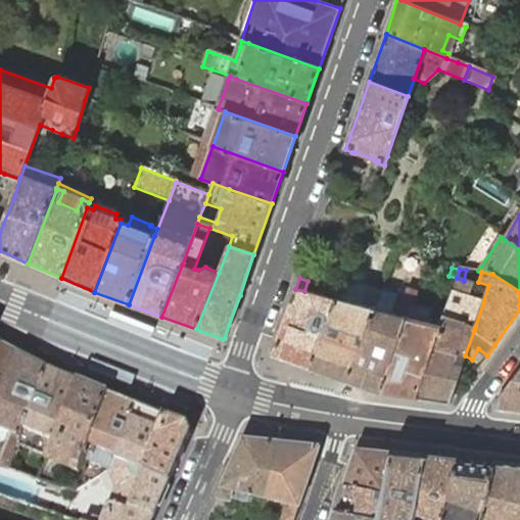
[(414,402),(447,406),(460,370),(452,367),(455,357),(464,360),(465,356),(474,330),(475,327),(483,302),(473,298),(468,296),(471,287),(472,284),(464,281),(457,278),(443,316),(438,328),(431,349),(414,402)]
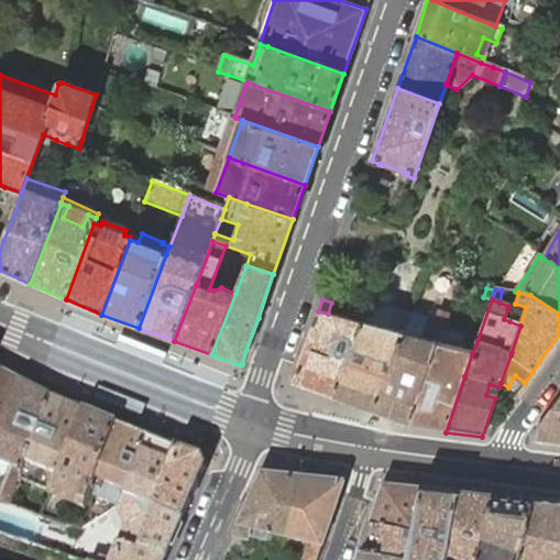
[(330,416),(373,414),(383,379),(386,380),(408,321),(394,317),(395,311),(369,300),(360,322),(330,416)]
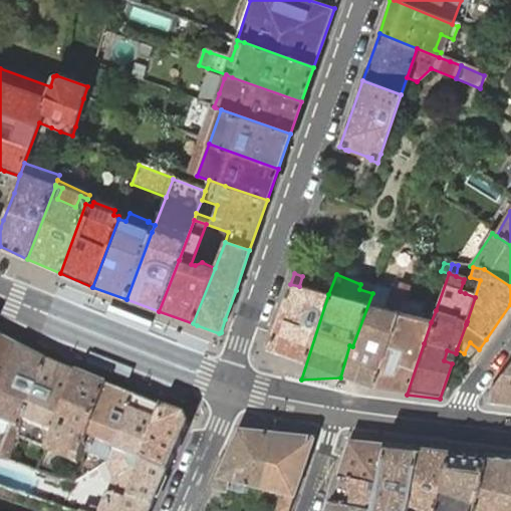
[(272,352),(301,379),(328,294),(299,286),(290,284),(268,342),(266,342),(271,352),(272,352)]
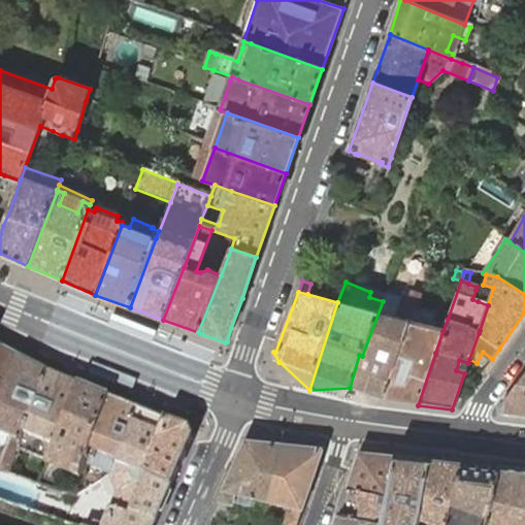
[(350,388),(382,400),(413,310),(415,310),(418,299),(419,296),(408,294),(405,300),(400,298),(386,294),(383,301),(362,356),(359,355),(350,388)]
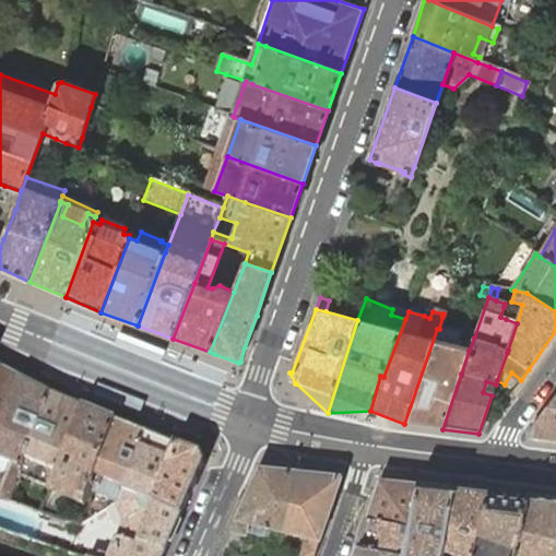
[(404,424),(442,429),(461,374),(469,351),(457,349),(461,333),(446,330),(439,329),(437,329),(404,424)]
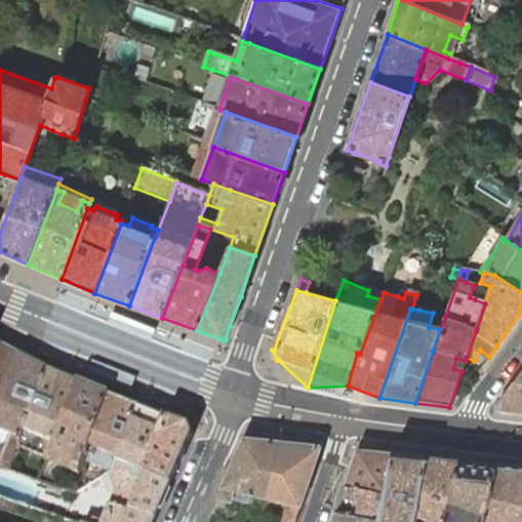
[(0,400),(16,359),(0,350),(0,400)]
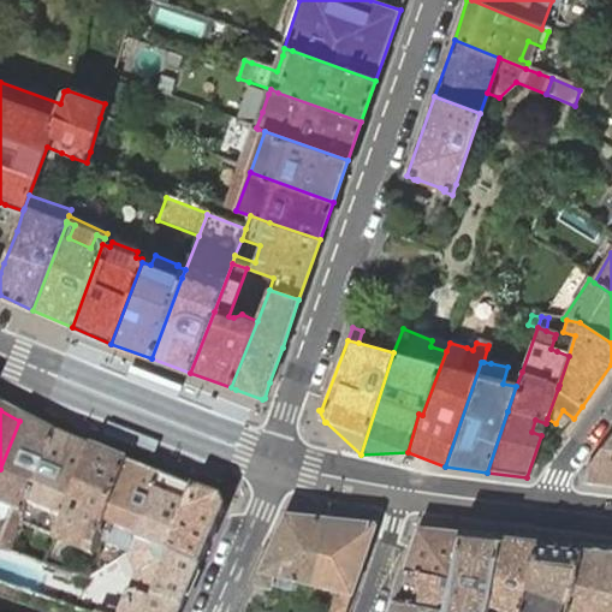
[(54,438),(19,421),(0,469),(0,501),(11,506),(5,523),(0,534),(0,553),(9,556),(19,527),(24,512),(25,510),(28,504),(54,438)]
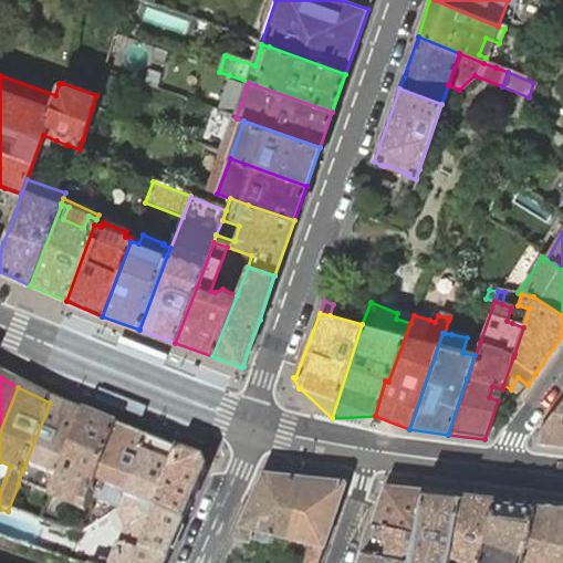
[(534,445),(562,448),(562,398),(533,441),(534,445)]
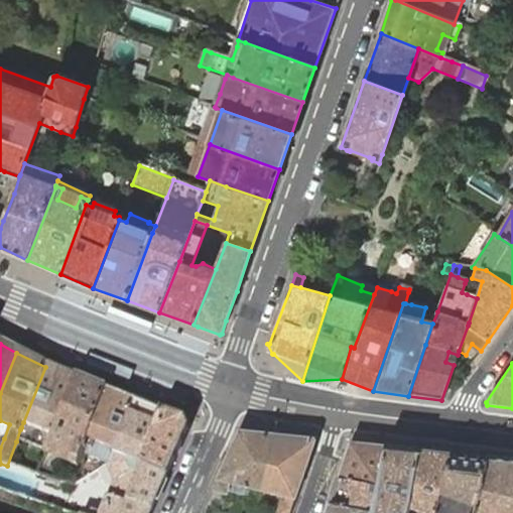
[(76,380),(45,367),(23,422),(21,427),(51,440),(60,417),(76,380)]
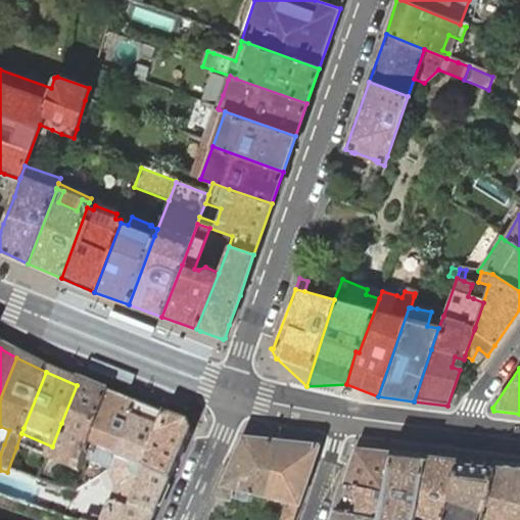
[(106,396),(77,385),(61,423),(52,446),(51,450),(46,460),(45,463),(45,464),(51,467),(53,461),(79,472),(82,462),(85,456),(106,396)]
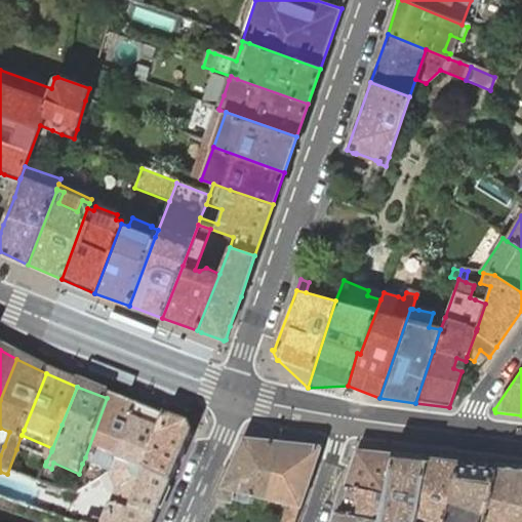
[(134,409),(107,398),(85,457),(91,460),(94,453),(114,462),(134,409)]
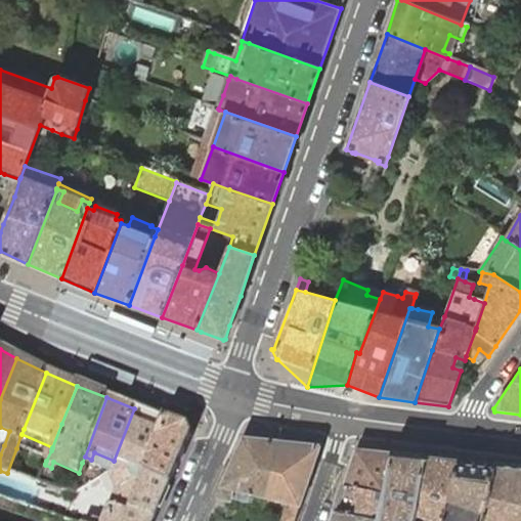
[(163,420),(134,408),(114,461),(113,463),(110,473),(117,491),(111,508),(107,507),(100,520),(152,520),(168,484),(142,475),(163,420)]
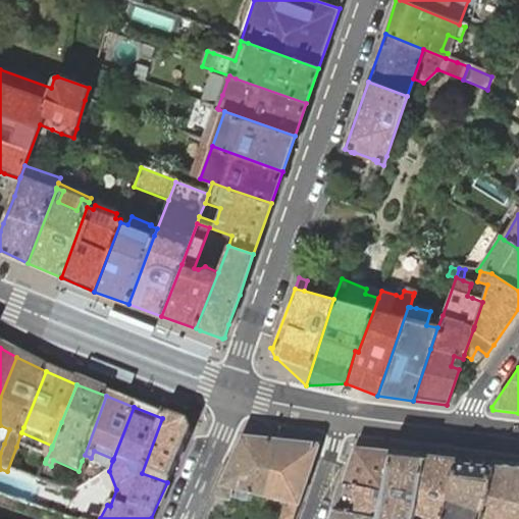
[(185,428),(162,418),(142,473),(167,482),(188,435),(185,428)]
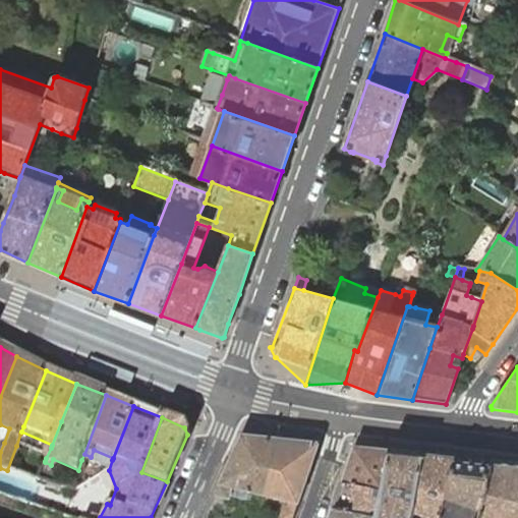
[(0,441),(4,443),(9,428),(0,424),(0,441)]
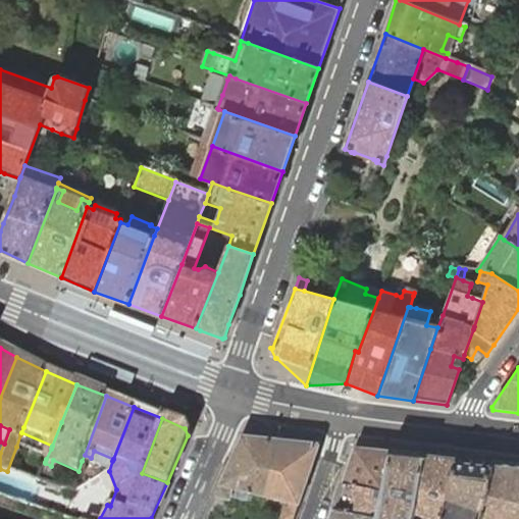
[(52,446),(21,432),(20,434),(16,447),(46,459),(51,449),(52,446)]
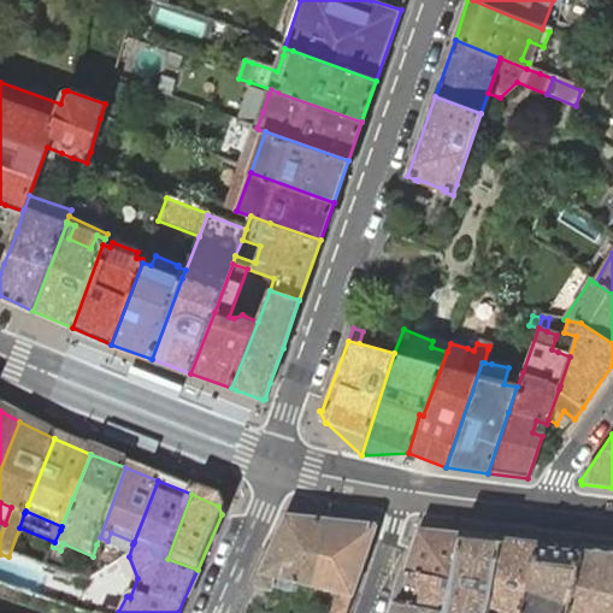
[(328,520),(286,516),(259,573),(254,587),(247,603),(261,608),(269,589),(273,577),(311,587),(328,520)]
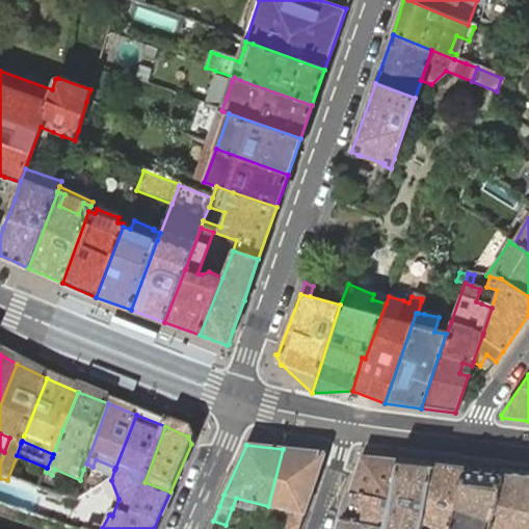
[(322,453),(283,449),(268,506),(293,512),(287,528),(297,528),(302,514),(323,455),(322,453)]
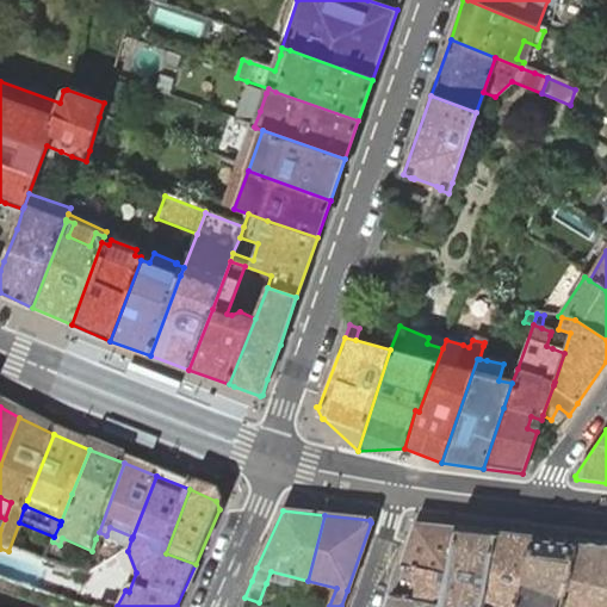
[(414,524),(400,565),(421,569),(448,574),(450,567),(457,530),(414,524)]
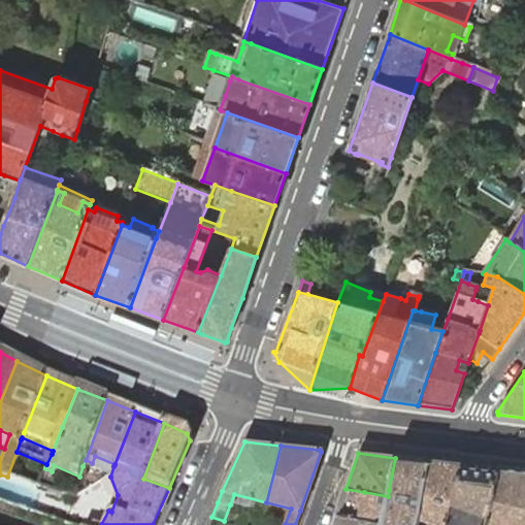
[(92,463),(86,460),(83,466),(110,477),(113,466),(115,464),(95,456),(92,463)]
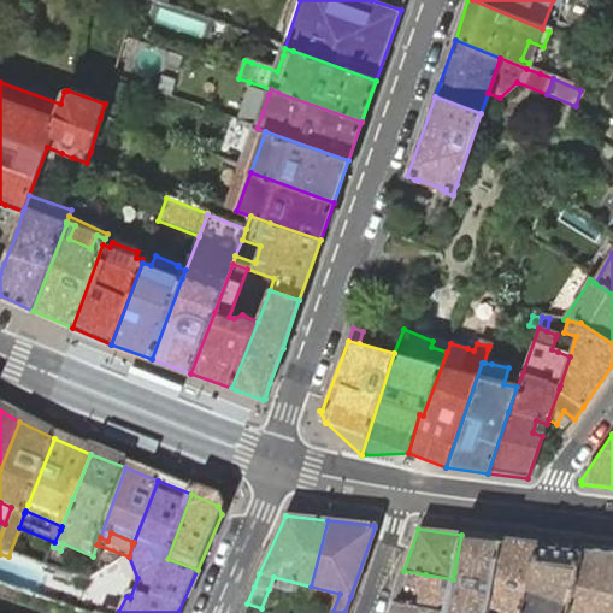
[(454,572),(453,579),(446,612),(485,612),(487,607),(490,596),(502,540),(461,535),(454,572)]
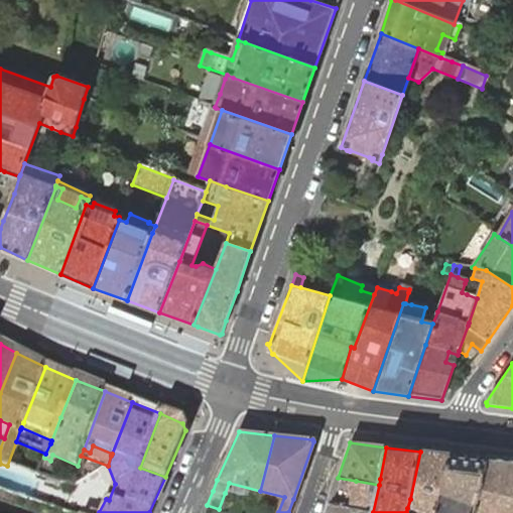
[(452,455),(420,452),(410,499),(407,508),(420,512),(437,512),(452,455)]
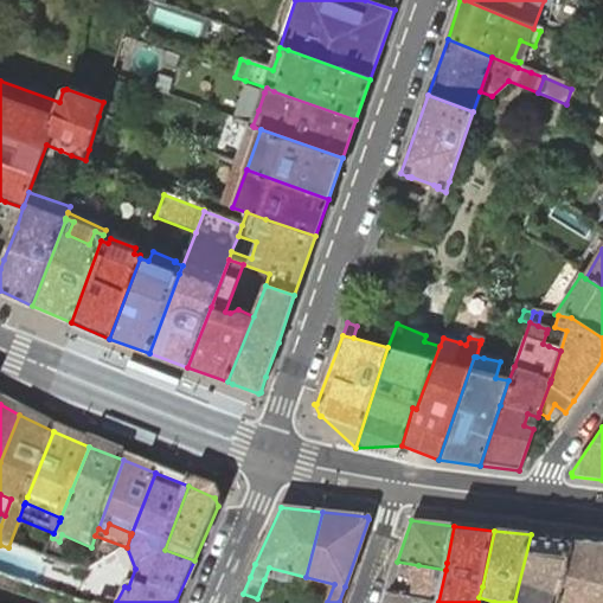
[(62,534),(59,541),(77,550),(89,553),(91,547),(62,534)]
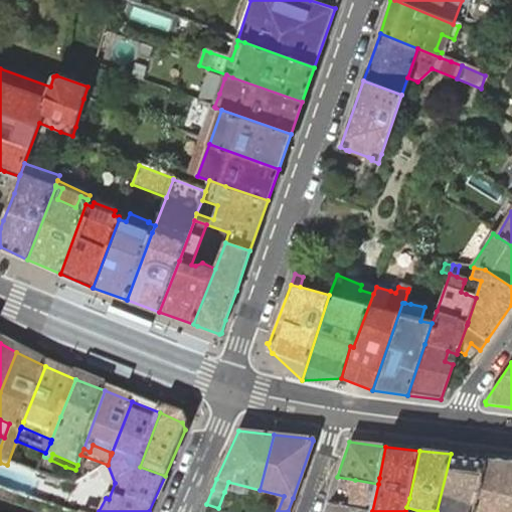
[(474,511),(477,504),(483,481),(485,458),(451,454),(437,511),(474,511)]
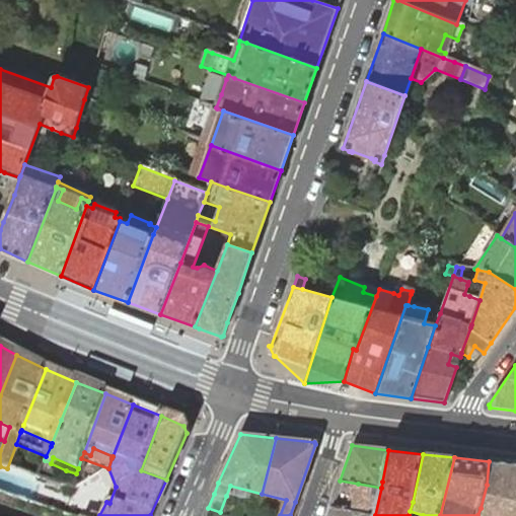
[(515,515),(515,463),(489,461),(487,485),(481,508),(477,515),(515,515)]
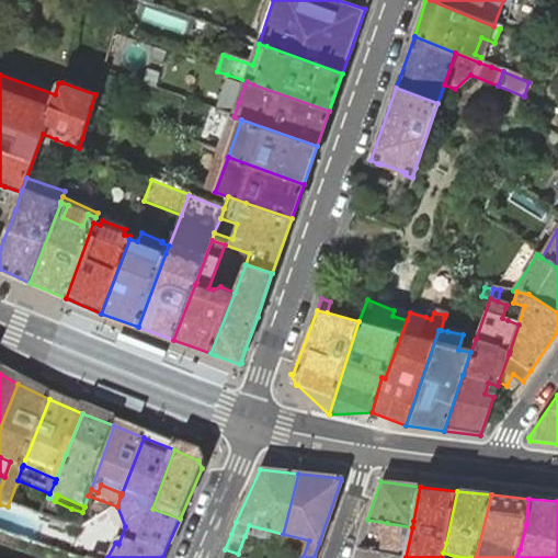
[(387,523),(367,520),(359,548),(368,550),(369,544),(379,545),(377,551),(406,557),(412,527),(387,523)]
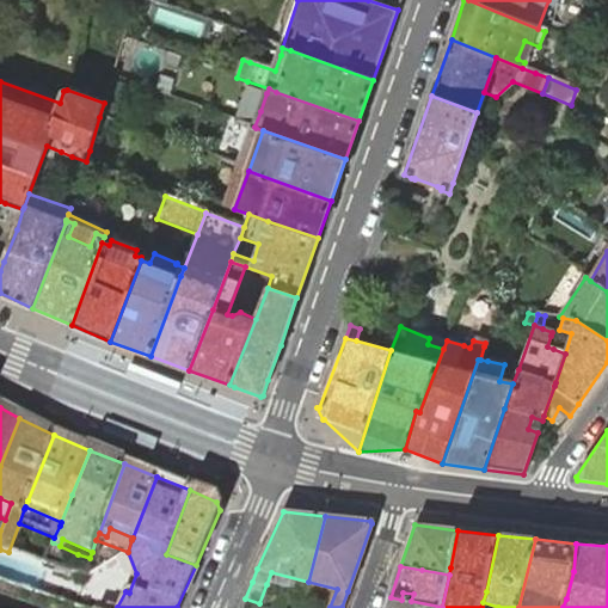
[(305,593),(308,582),(271,572),(266,584),(305,593)]
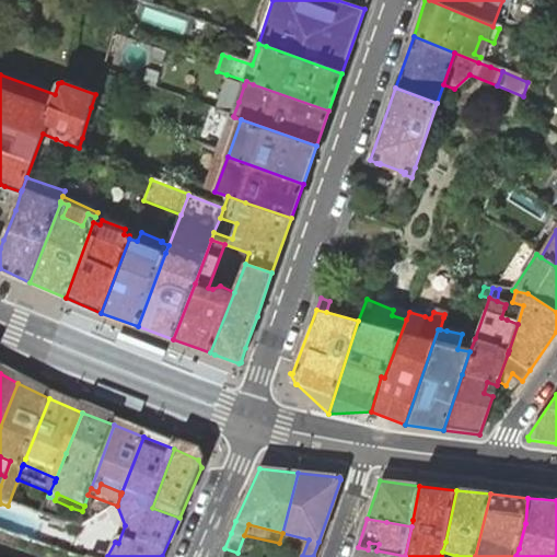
[(368,549),(358,547),(354,556),(405,556),(376,550),(368,549)]
